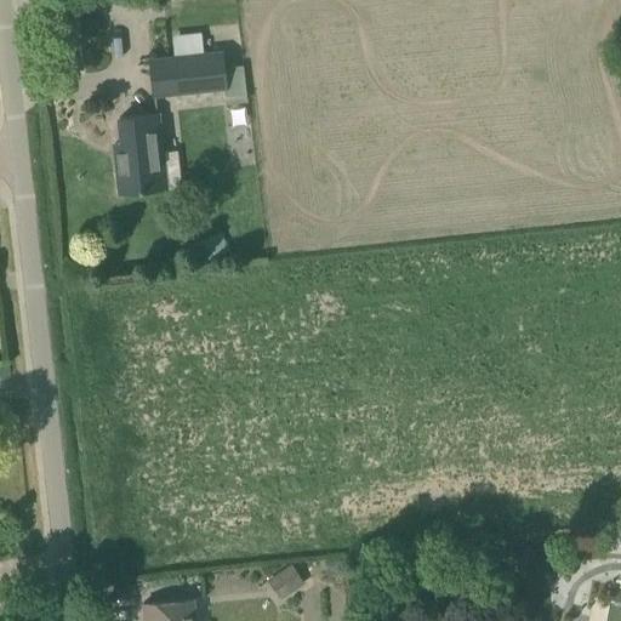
[(224,86),(227,85),(224,67),(223,51),(151,60),(154,93),(224,86)]
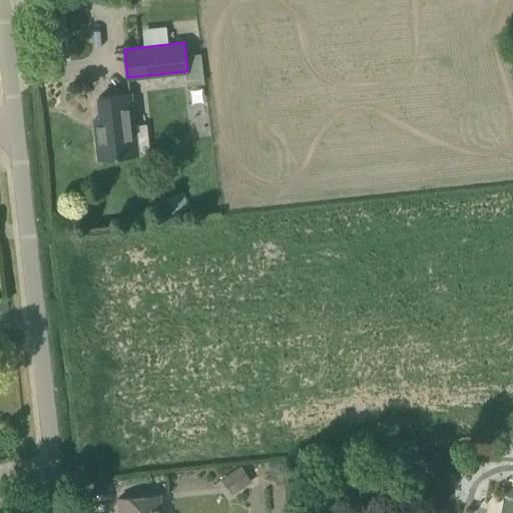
[(199,53),(185,55),(187,70),(185,71),(187,85),(203,83),(199,53)]
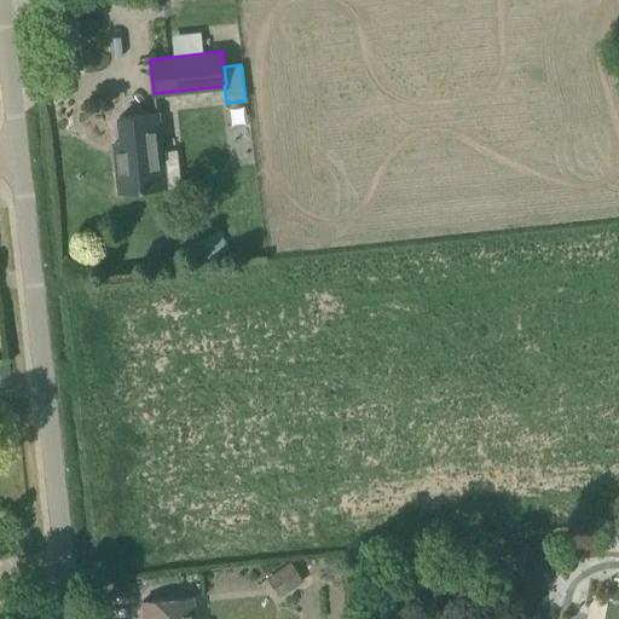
[(162,150),(158,113),(120,116),(122,142),(115,143),(121,191),(166,186),(166,184),(183,183),(178,148),(162,150)]
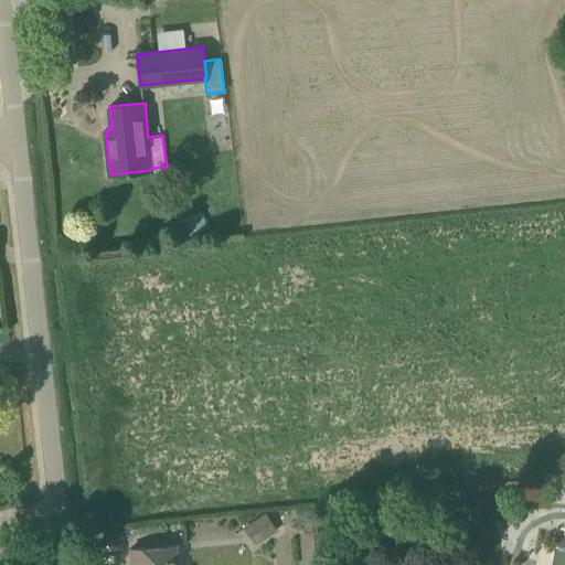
[(251,543),(273,531),(263,512),(241,524),(251,543)]
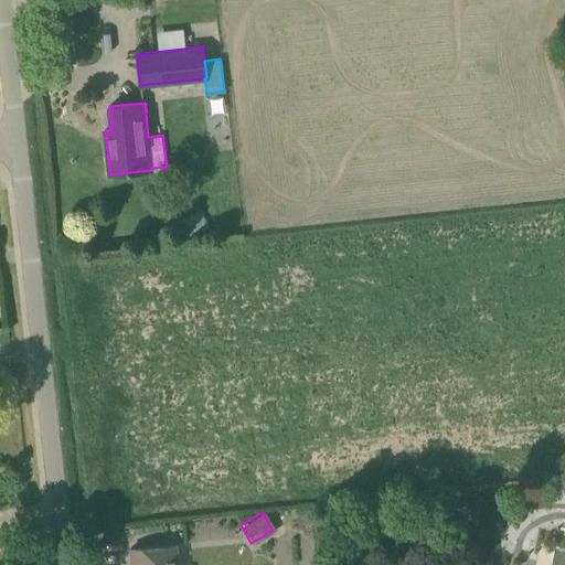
[(178,564),(177,544),(130,548),(132,564),(136,564),(178,564)]
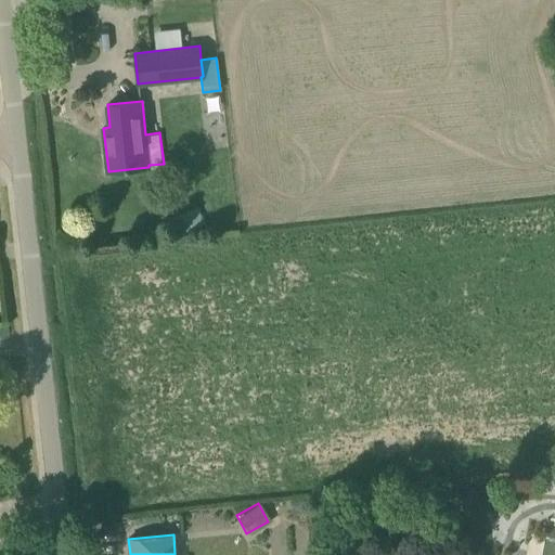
All buildings are outlined.
